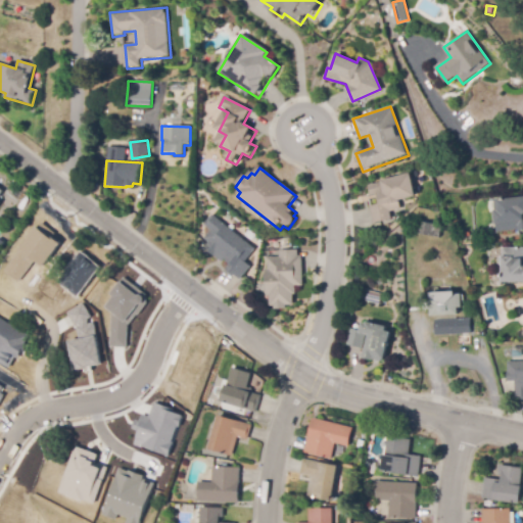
[(413,174),(421,198),(403,202),(405,208),(391,211),(393,219),(374,224),(371,206),(382,204),(380,196),(384,195),(383,190),(370,193),(368,184),(413,174)]
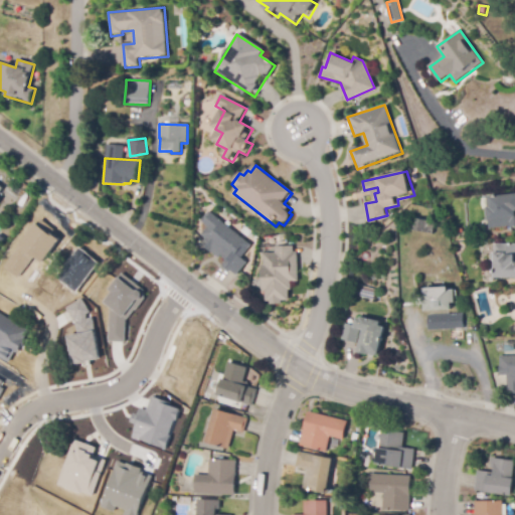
[(514,227),(511,228),(511,226),(489,228),(486,197),(514,195),(514,227)]
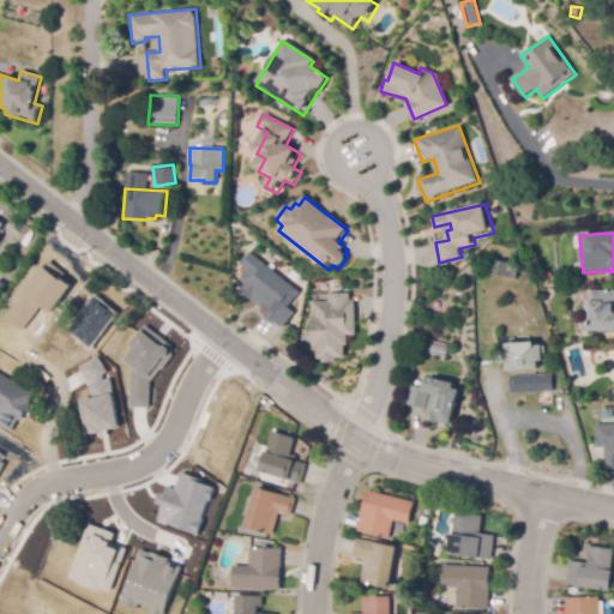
[(250,253),(301,295),(289,309),(298,315),(284,331),(277,326),(276,327),(266,320),(272,313),(266,308),(264,311),(242,293),(247,288),(241,283),(250,272),(241,266),(250,253)]
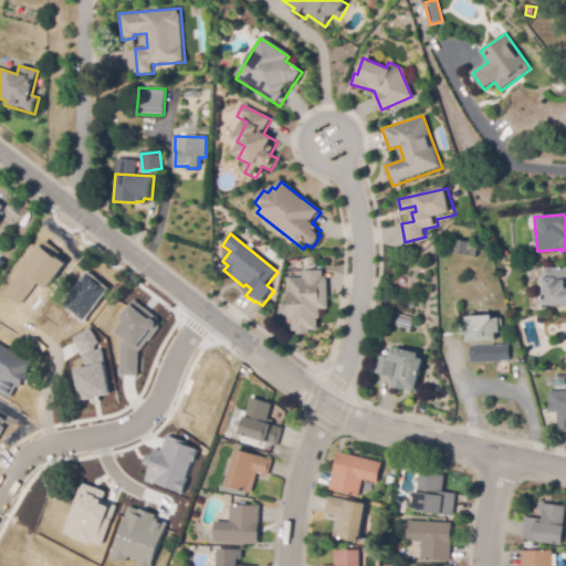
[(477,258),(446,252),(448,239),(479,244),(477,258)]
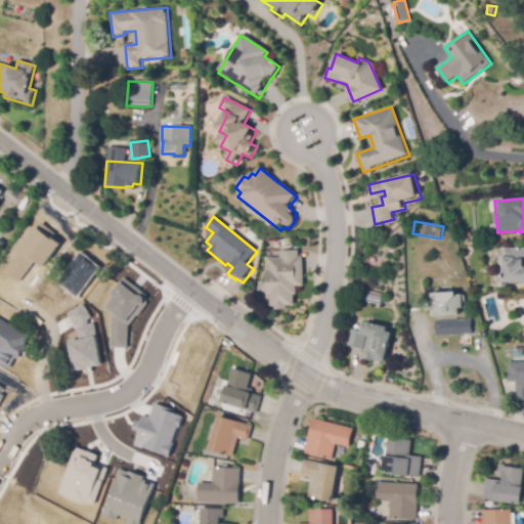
[(44,267),(61,244),(53,237),(56,233),(41,222),(20,250),(44,267)]
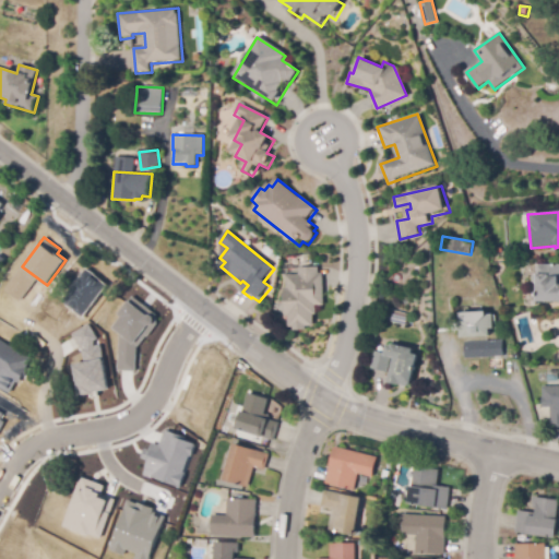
[(558,300),(538,301),(538,284),(536,284),(534,282),(533,277),(536,274),(538,274),(537,266),(558,265),(558,300)]
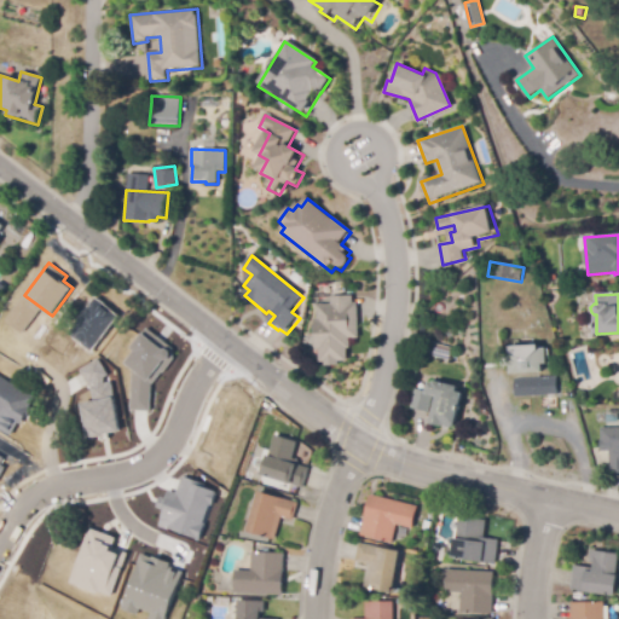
[(22,334),(40,310),(23,296),(4,320),(22,334)]
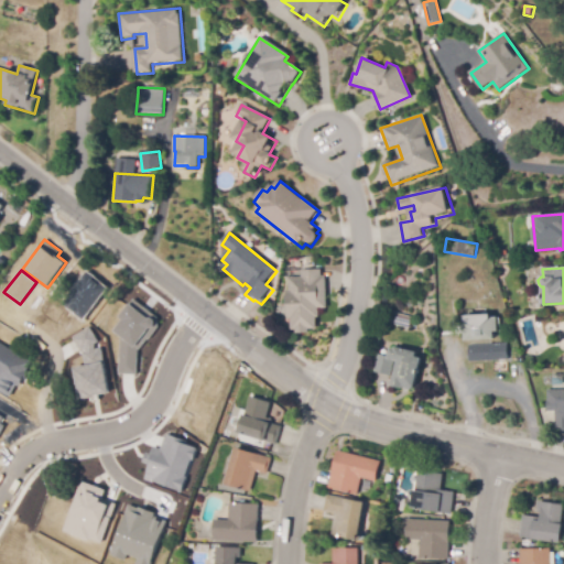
[(326,278),(328,311),(321,312),(321,321),(318,321),(318,333),(310,333),(311,336),(299,337),(297,333),(293,333),(293,324),(289,324),(286,293),(291,293),(290,280),(302,279),(302,272),(322,271),(323,279),(326,278)]
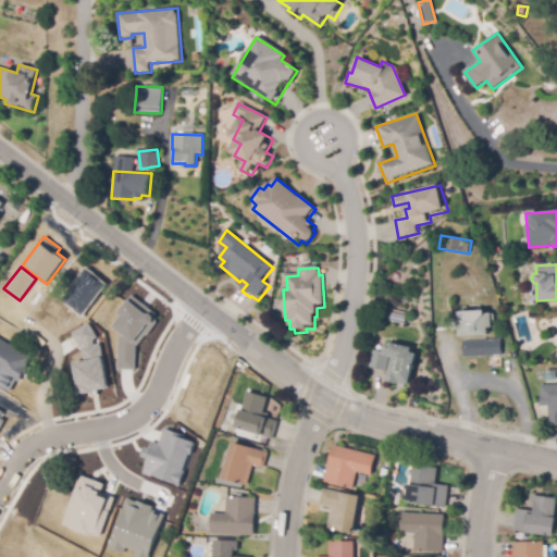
[(83,317),(63,300),(87,270),(107,285),(83,317)]
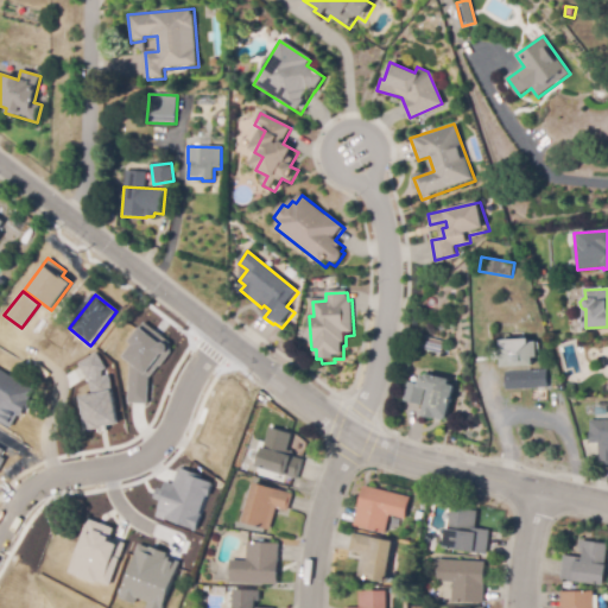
[(57,330),(45,321),(51,312),(63,322),(57,330)]
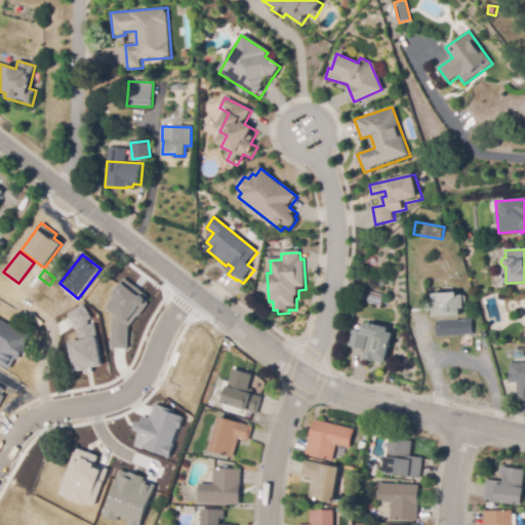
[(110,348),(127,349),(128,329),(140,310),(140,306),(148,295),(122,278),(112,293),(112,299),(106,309),(113,314),(111,317),(110,348)]
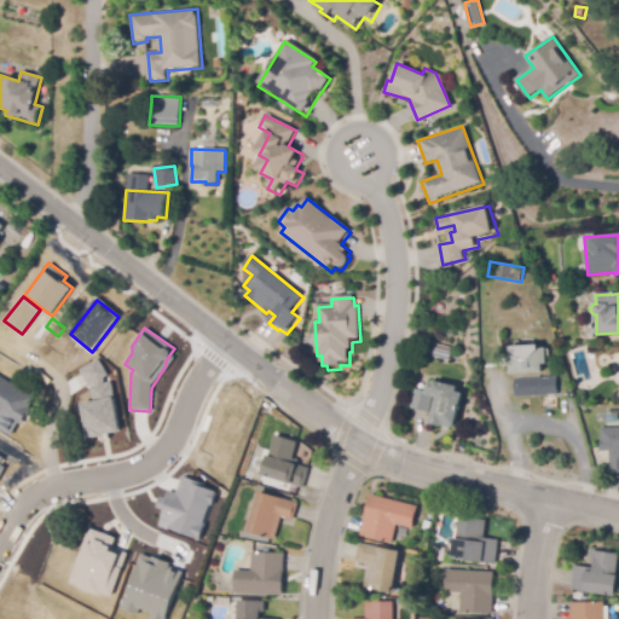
[(437,343),(453,347),(450,359),(433,356),(437,343)]
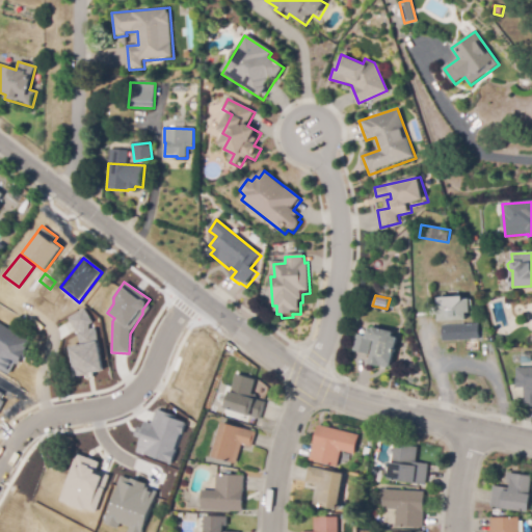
[(439,322),(437,300),(439,300),(439,298),(463,296),(463,298),(469,298),(470,313),(467,313),(467,320),(439,322)]
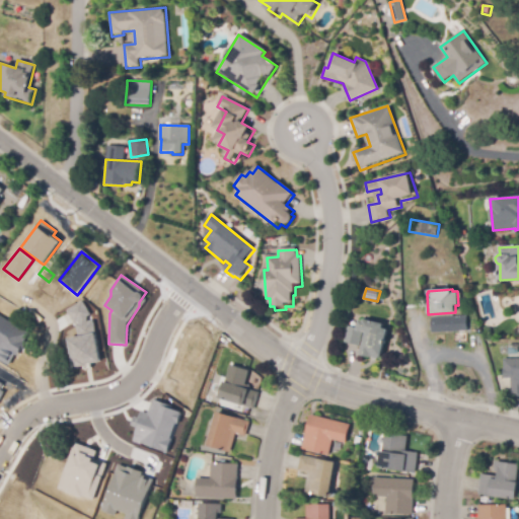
[(68,338),(72,367),(99,363),(90,303),(70,306),(75,337),(68,338)]
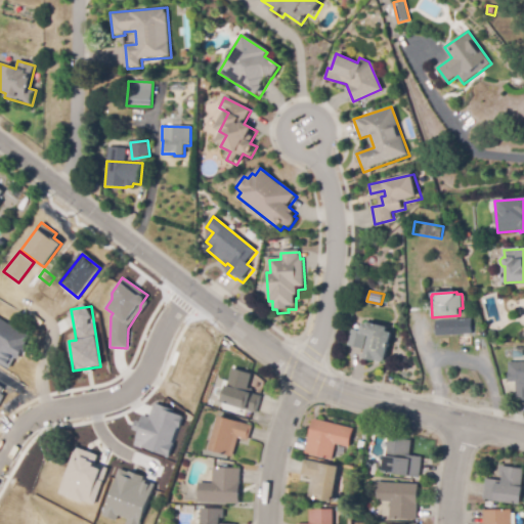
[(0,362),(11,368),(29,334),(0,319),(0,362)]
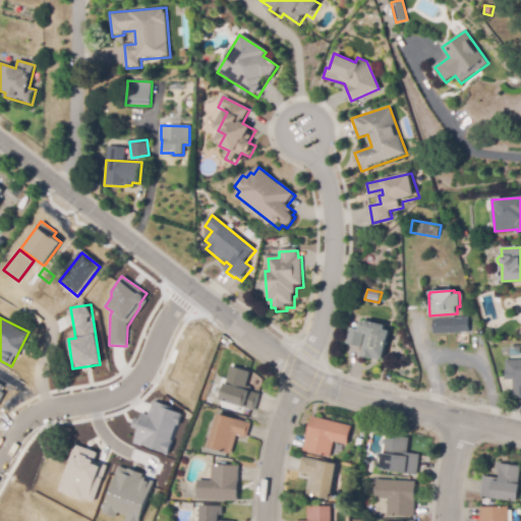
[(433,334),(432,320),(469,317),(469,332),(433,334)]
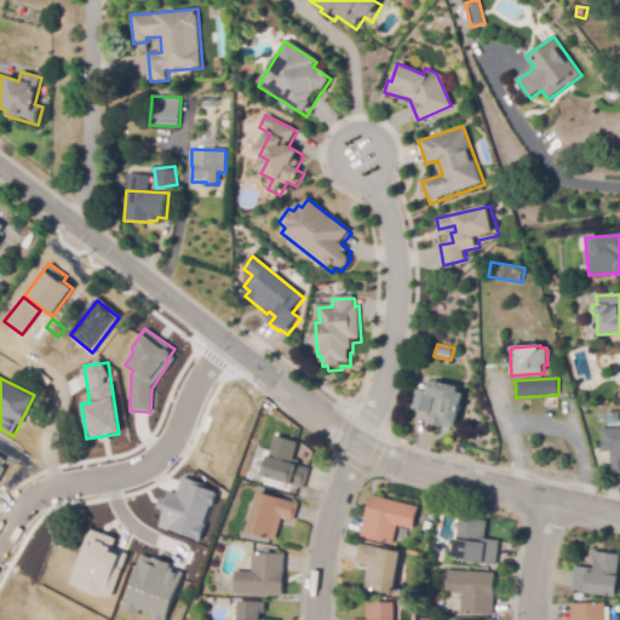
[(443,392),(435,390),(431,411),(415,407),(419,390),(432,392),(435,379),(463,385),(461,389),(468,390),(461,424),(438,419),(443,392)]
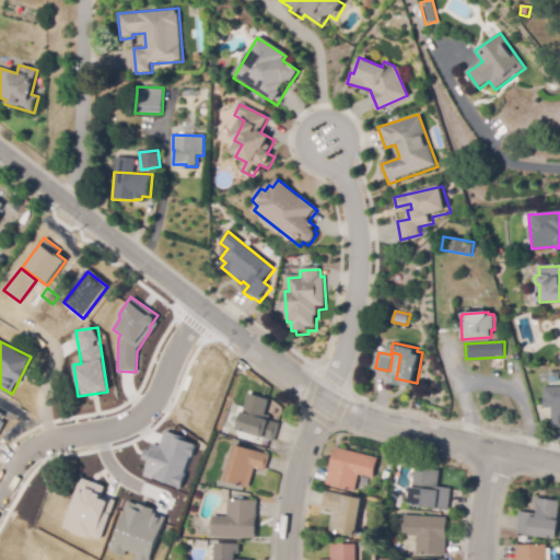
[(559,428),(552,429),(551,408),(545,409),(545,387),(559,386),(559,428)]
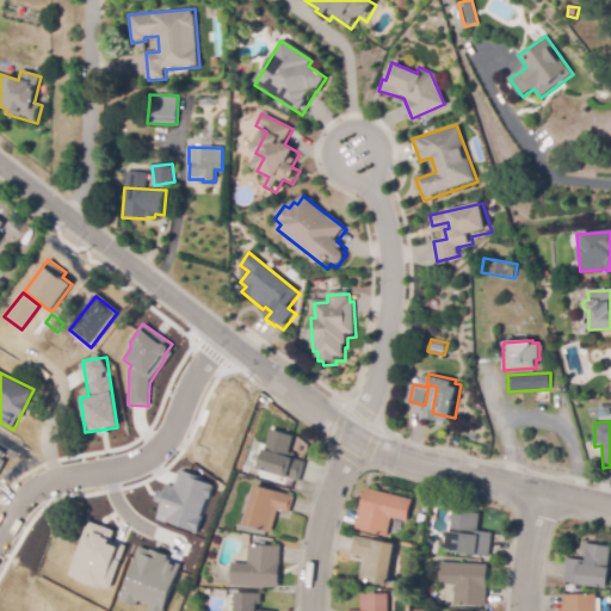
[(302,482),(288,477),(259,468),(272,430),(295,437),(289,452),(296,455),(294,458),(309,464),(302,482)]
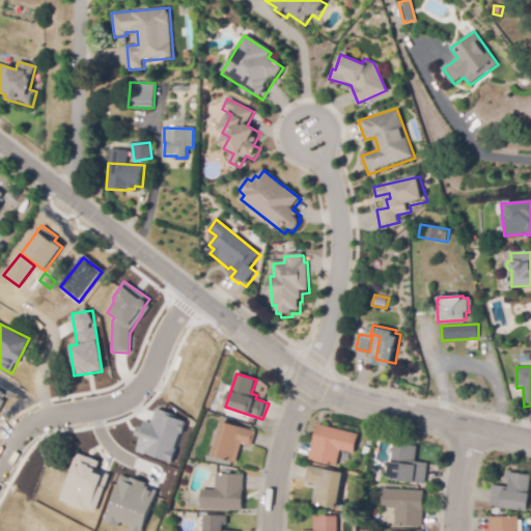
[(136,450),(170,464),(186,420),(156,410),(150,423),(141,420),(135,436),(140,438),(136,450)]
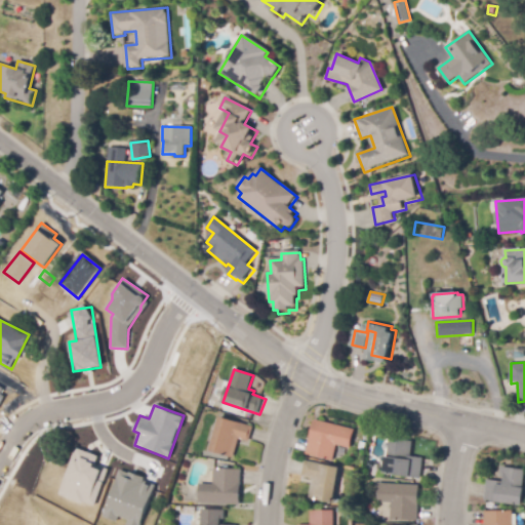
[(234,458),(209,451),(219,416),(253,427),(248,441),(240,439),(234,458)]
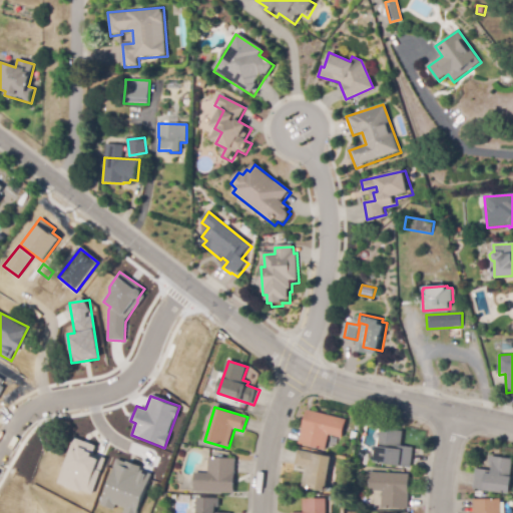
[(325,450),(299,444),(308,410),(347,420),(343,439),(329,435),(325,450)]
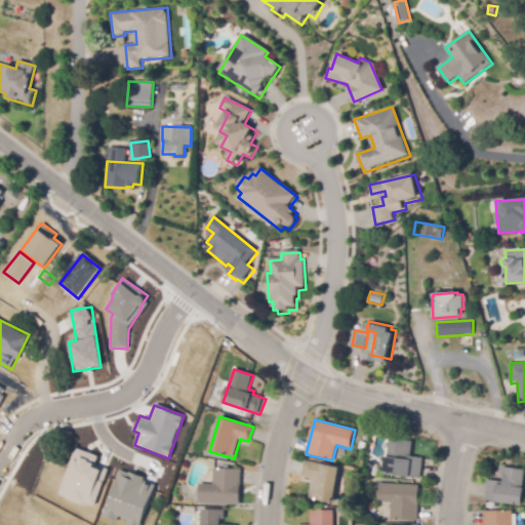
[(420,479),(385,473),(389,439),(413,442),(411,456),(423,458),(420,479)]
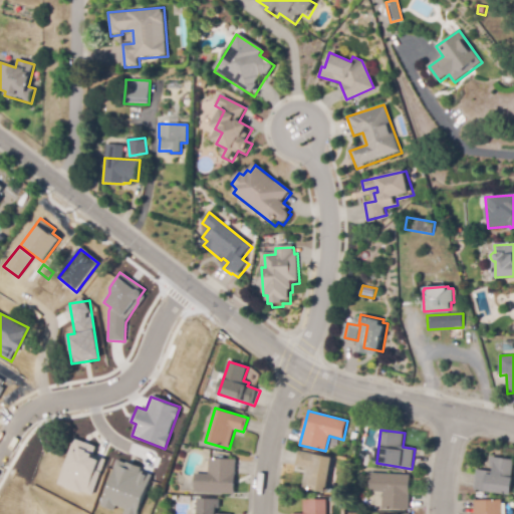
[(56,484),(92,496),(105,459),(93,455),(96,447),(72,438),(56,484)]
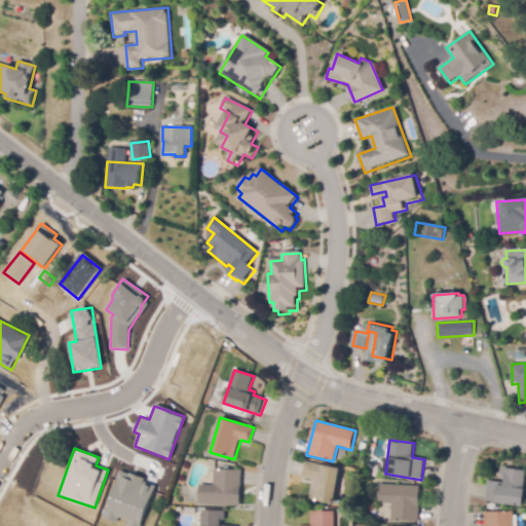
[(368,461),(378,463),(376,477),(372,476),(373,468),(366,467),(368,461)]
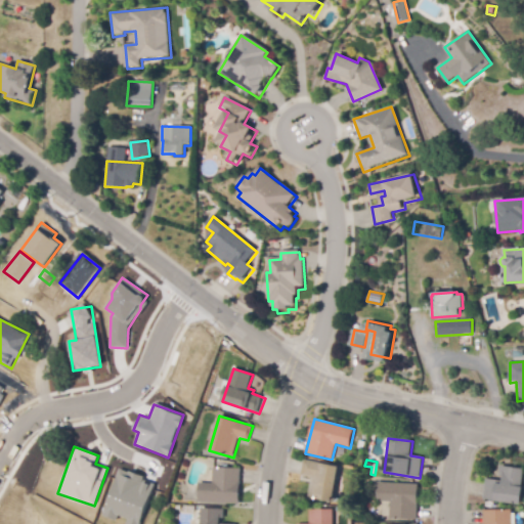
[(333,503),(308,496),(312,478),(302,475),(305,461),(340,468),(333,503)]
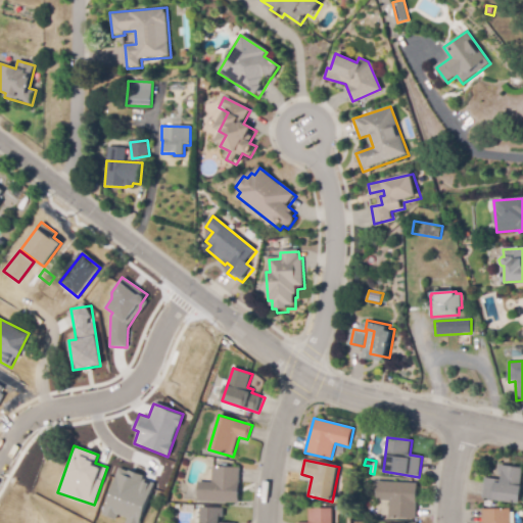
[(520,504),(482,498),(485,478),(502,480),(503,476),(498,475),(501,465),(522,469),(521,486),(522,487),(520,504)]
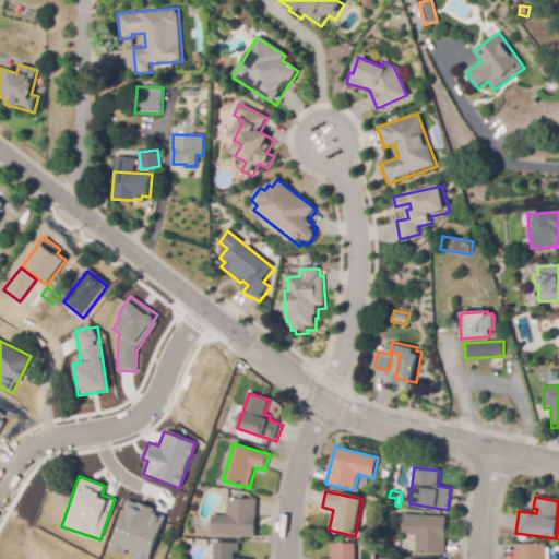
[(256,538),(211,535),(213,515),(227,516),(228,499),(258,500),(256,538)]
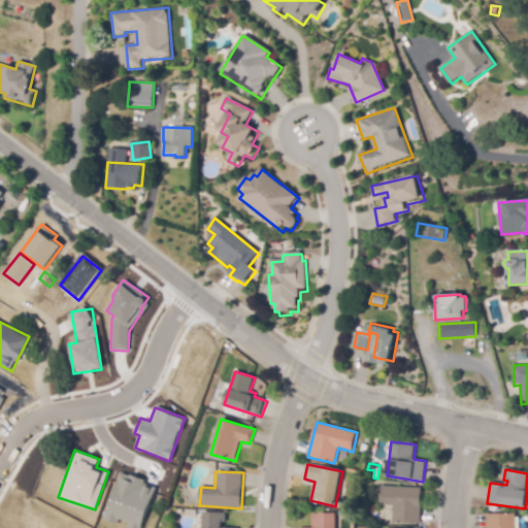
[(141,527),(155,487),(144,484),(145,480),(119,472),(104,519),(127,525),(126,527),(141,527)]
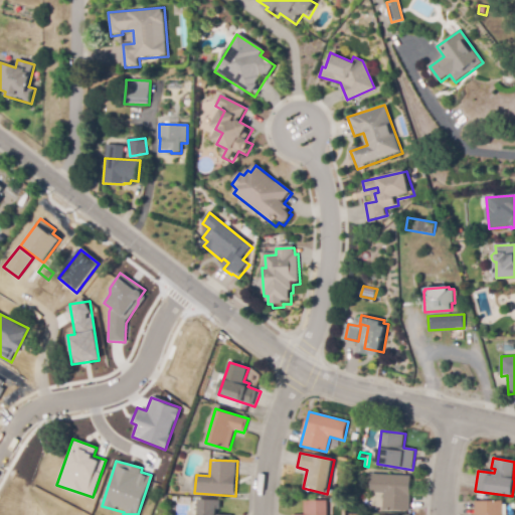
[(409,511),(382,510),(383,494),(369,493),(370,474),(411,477),(409,511)]
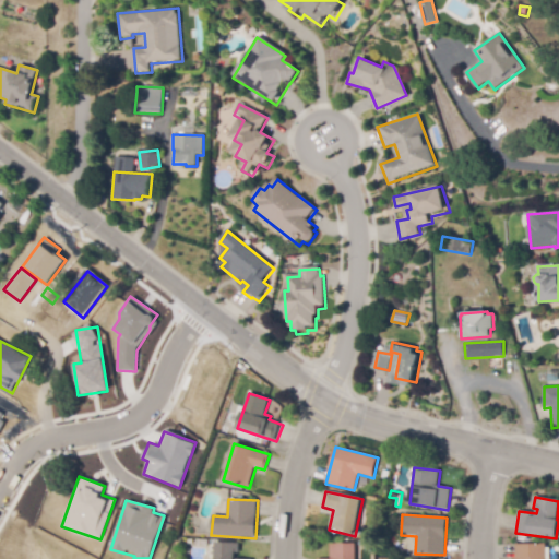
[(213,558),(214,543),(239,544),(239,552),(236,552),(236,558),(213,558)]
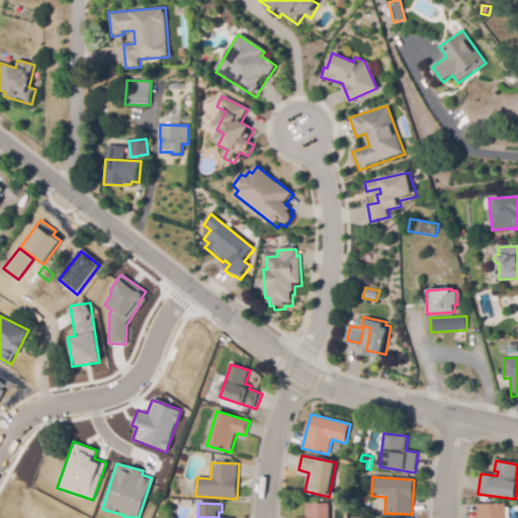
[(307,517),(307,504),(330,504),(330,517),(307,517)]
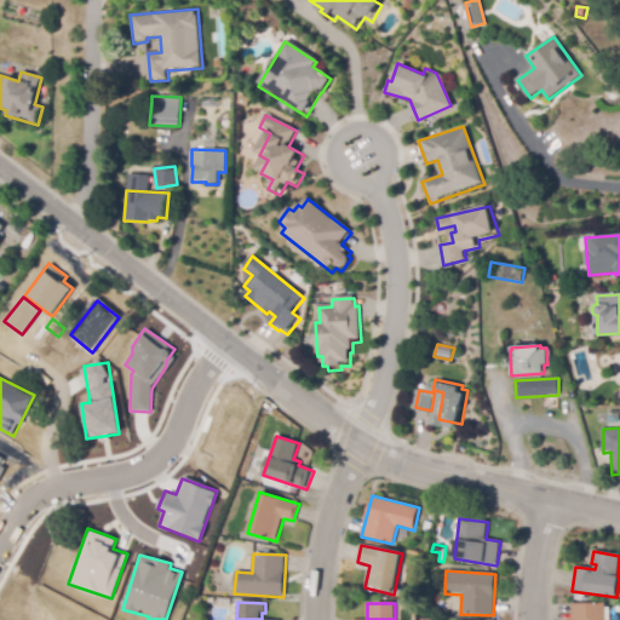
[(573,619),(573,603),(606,603),(606,619),(573,619)]
